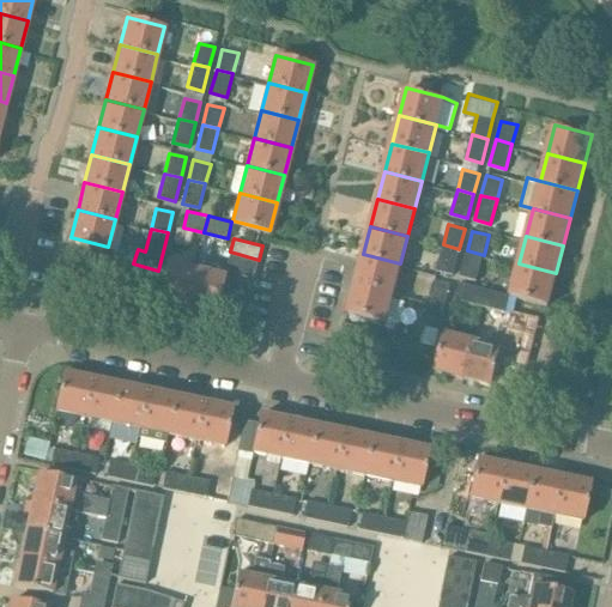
[(453,273),(459,249),(443,244),(437,268),(453,273)]
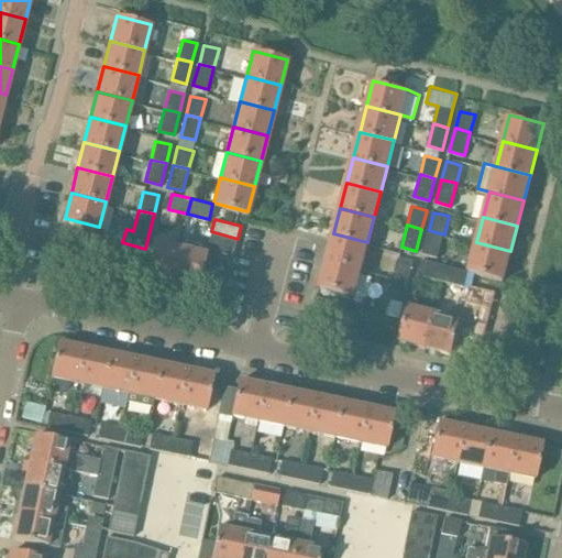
[(438,256),(444,234),(429,230),(422,252),(438,256)]
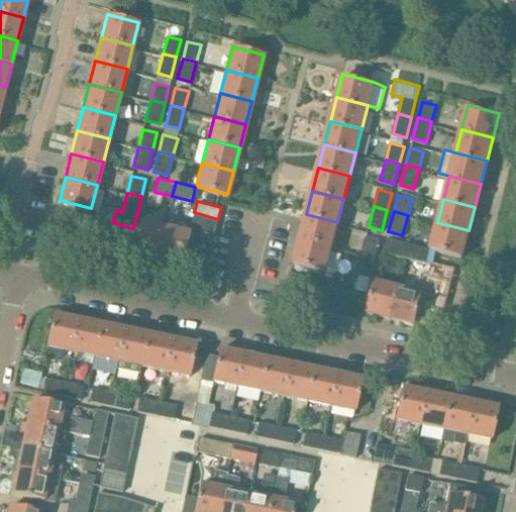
[(215,230),(218,219),(194,212),(191,223),(215,230)]
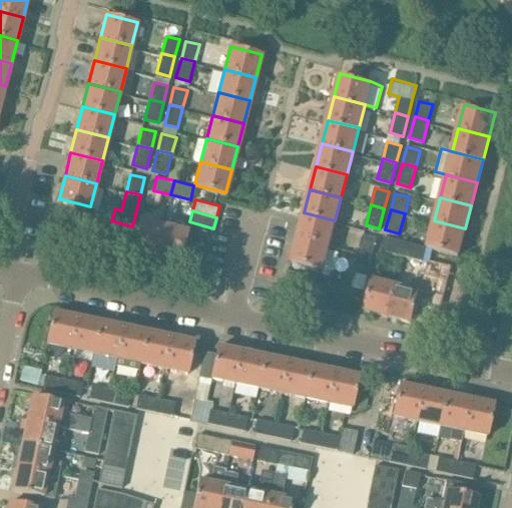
[(298,235),(329,243),(335,220),(304,212),(298,235)]
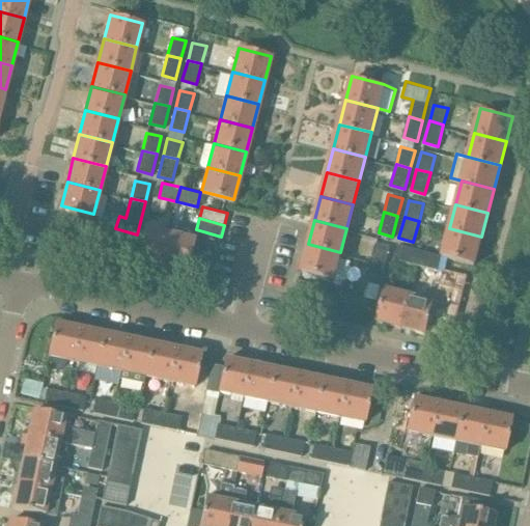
[(137,256),(161,263),(169,230),(145,224),(137,256)]
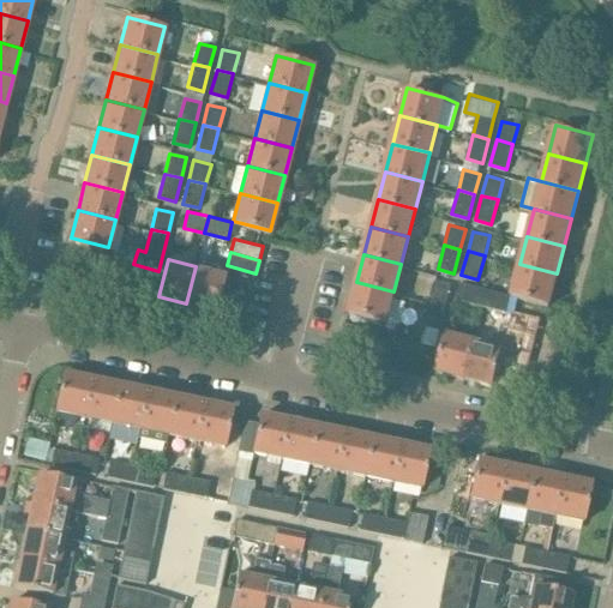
[(550,302),(557,274),(520,264),(512,293),(550,302)]
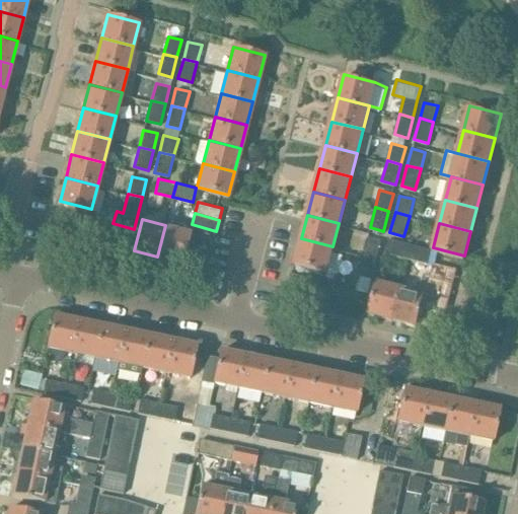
[(189,235),(213,242),(216,231),(192,224),(190,231),(189,235)]
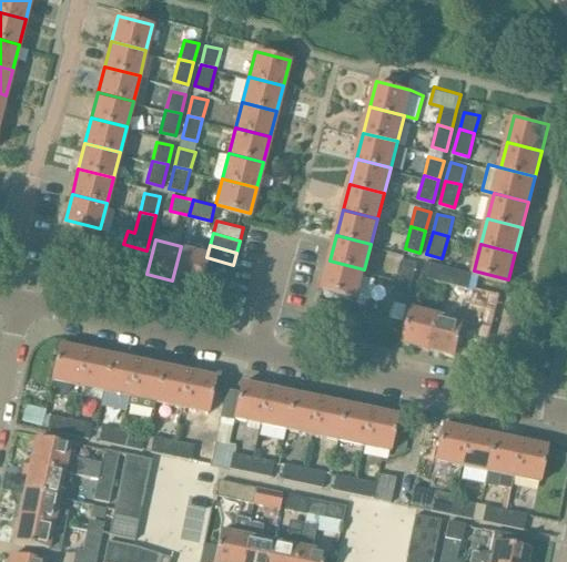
[(181,246),(172,281),(199,287),(199,285),(203,269),(206,257),(208,253),(181,246)]
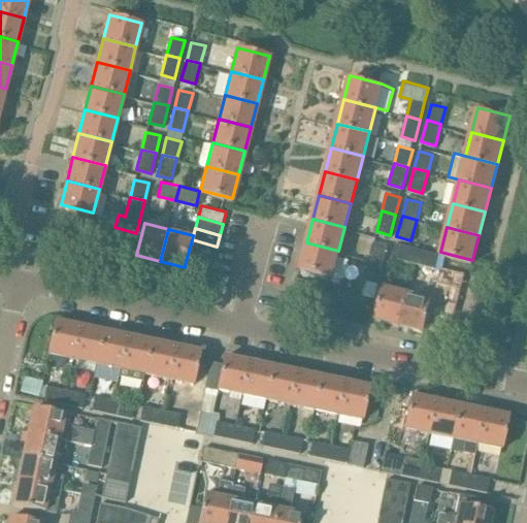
[(213,257),(217,247),(192,239),(189,251),(213,257)]
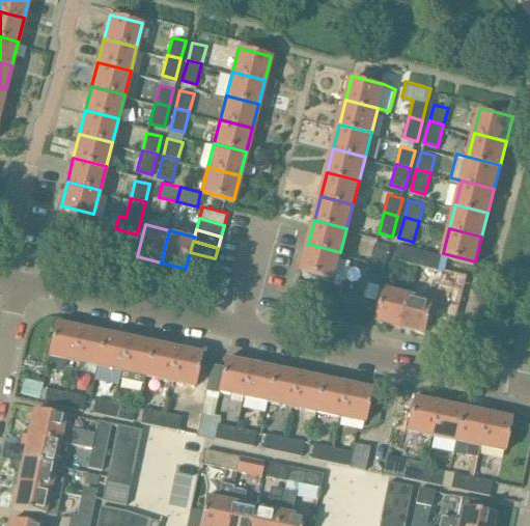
[(370,260),(386,264),(390,246),(375,242),(370,260)]
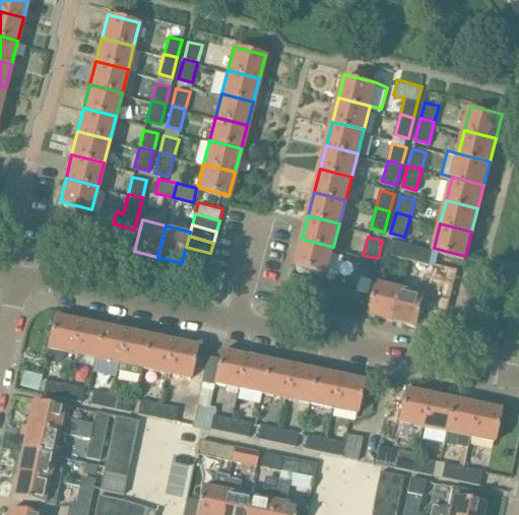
[(333,247),(302,239),(296,263),(327,270),(333,247)]
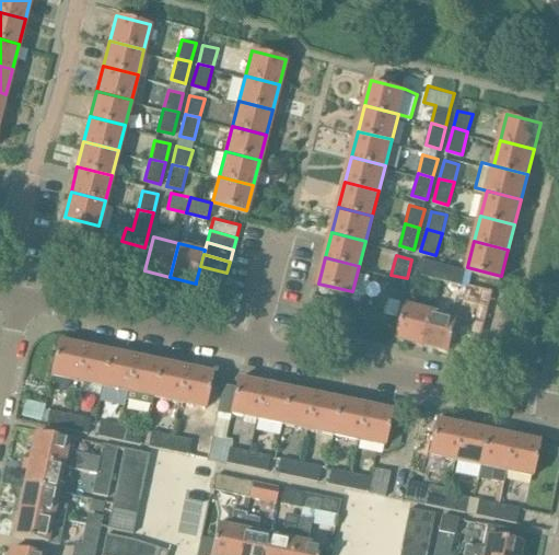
[(442,278),(445,263),(426,258),(420,257),(416,272),(442,278)]
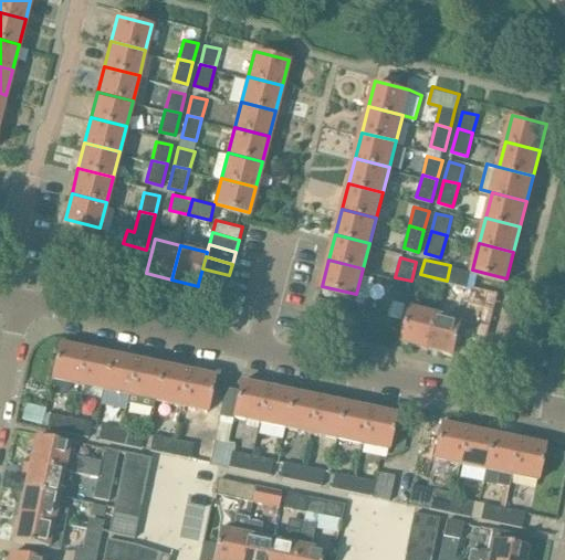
[(450,265),(447,281),(467,286),(471,271),(450,265)]
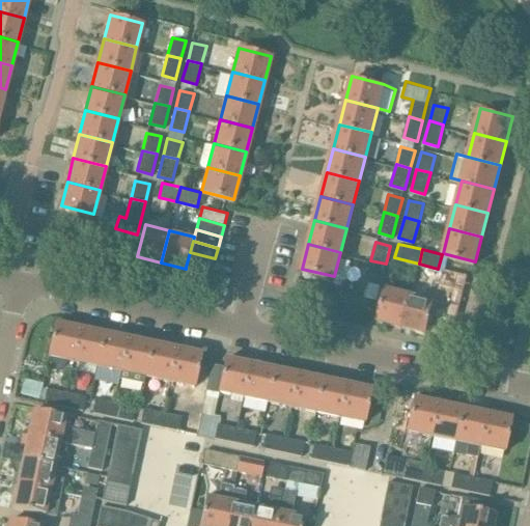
[(215,258),(190,252),(186,267),(211,273),(215,258)]
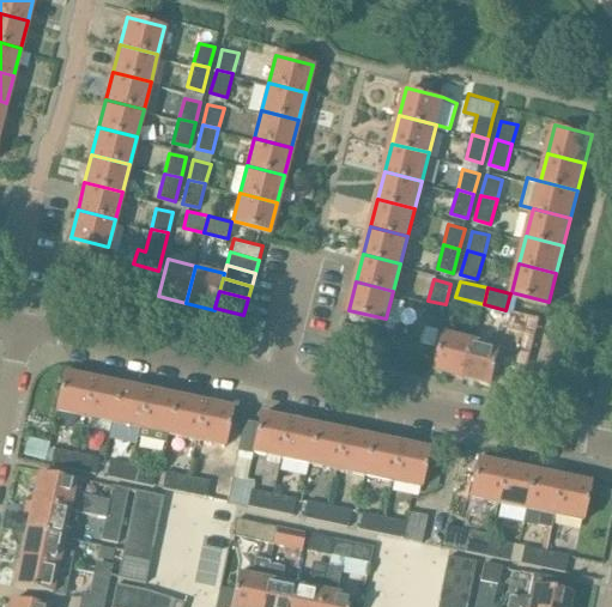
[(446,304),(428,301),(422,325),(440,328),(446,304)]
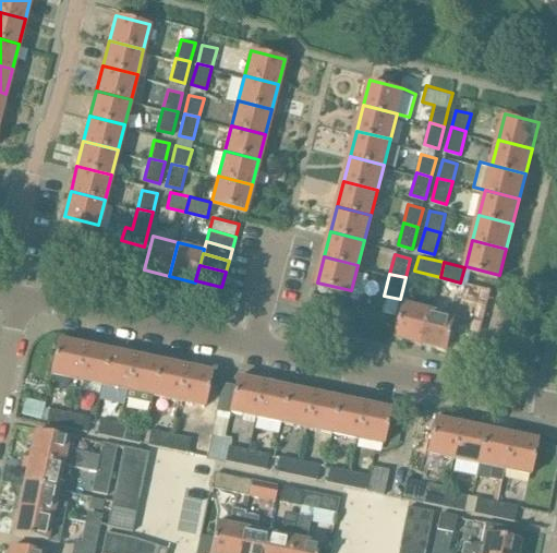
[(465,281),(462,297),(487,303),(492,288),(465,281)]
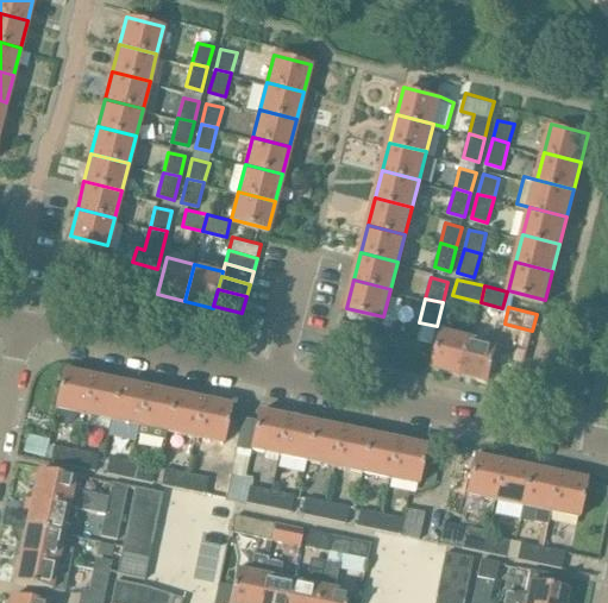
[(532,331),(505,324),(500,340),(528,347),(532,331)]
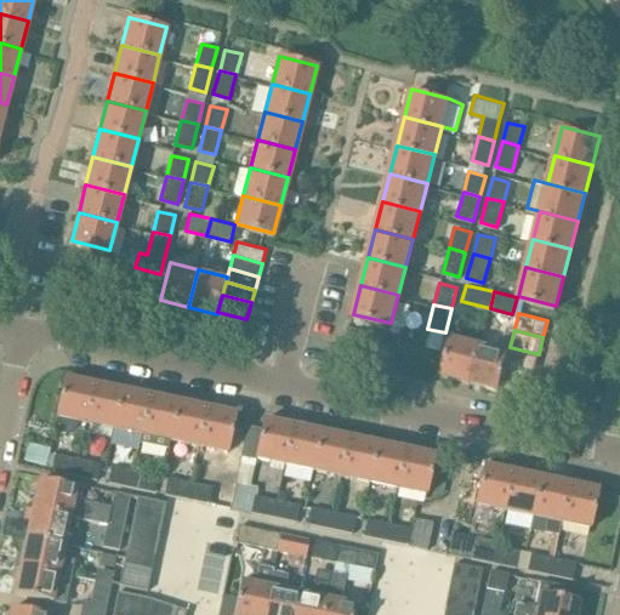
[(472,380),(482,341),(453,334),(443,373),(472,380)]
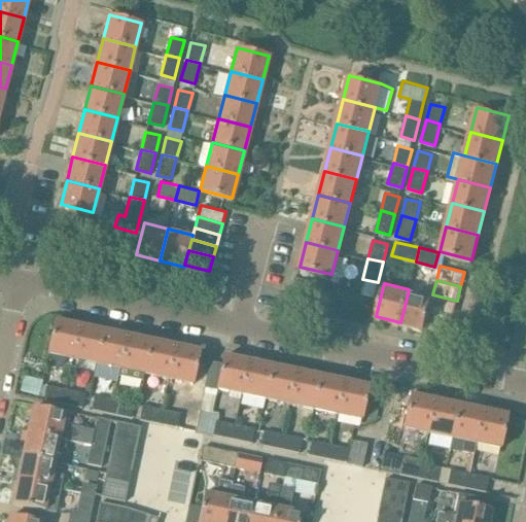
[(424,328),(425,326),(429,310),(432,296),(409,289),(400,322),(424,328)]
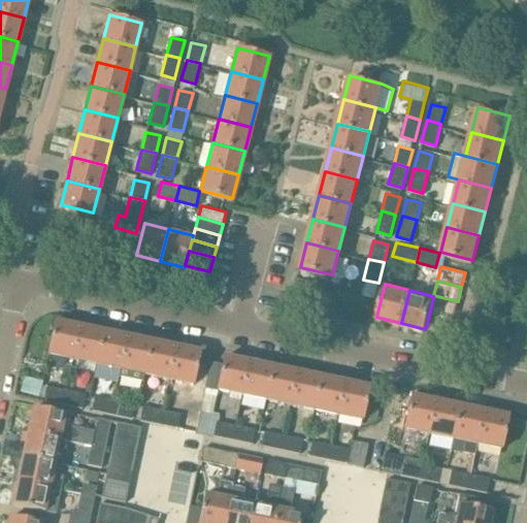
[(458,301),(433,295),(433,296),(430,311),(454,317),(458,301)]
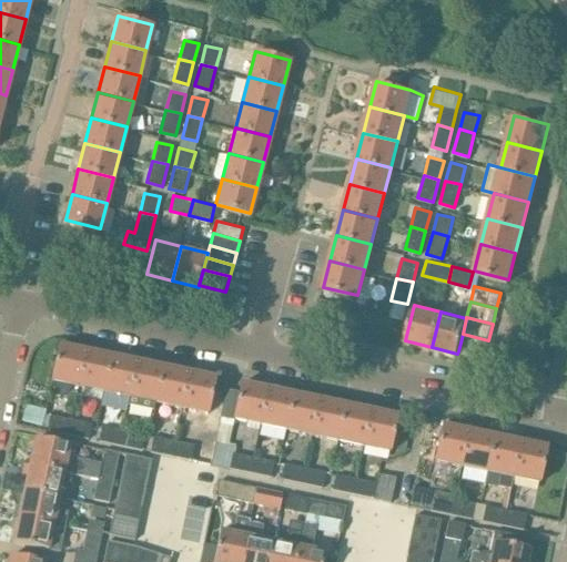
[(488,340),(463,334),(458,351),(484,358),(488,340)]
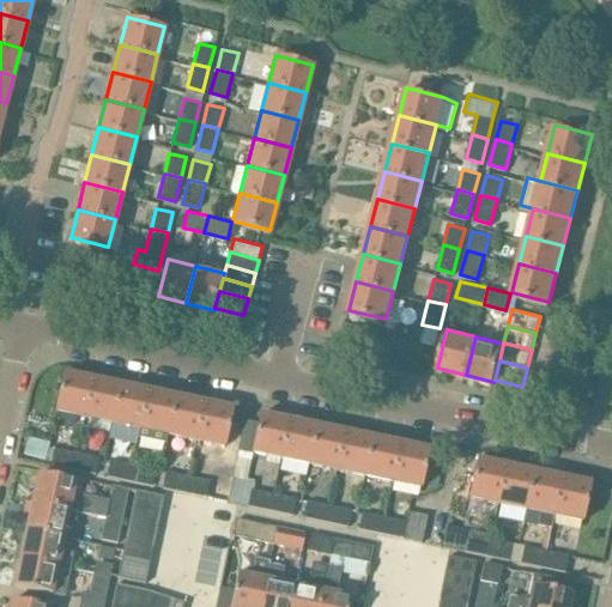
[(86,413),(94,376),(65,370),(58,407),(86,413)]
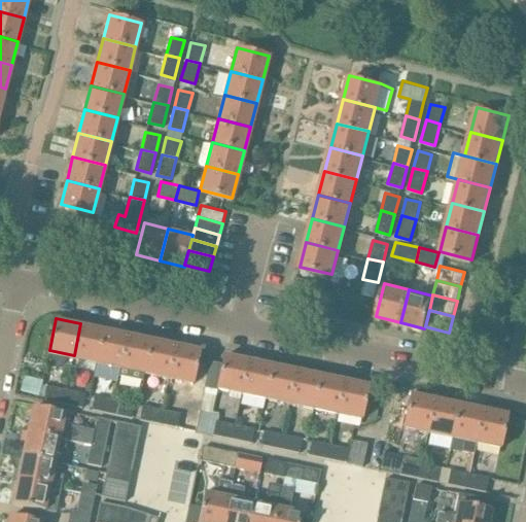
[(80,323),(74,355),(98,360),(104,328),(80,323)]
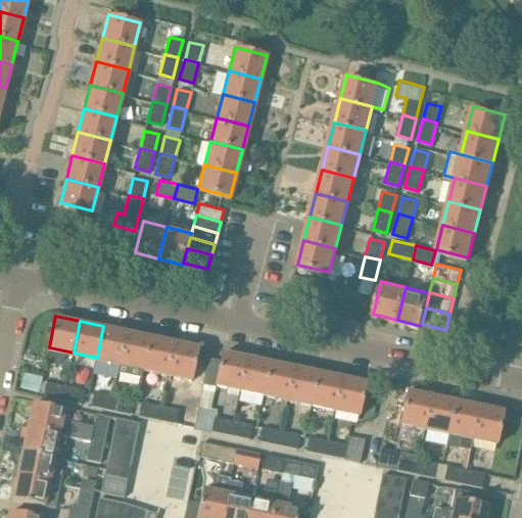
[(103,326),(97,358),(121,363),(128,331),(103,326)]
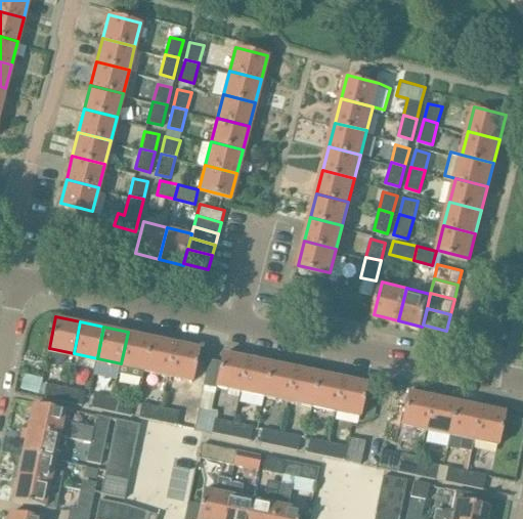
[(128,332),(121,363),(119,372),(143,377),(144,369),(151,336),(128,332)]
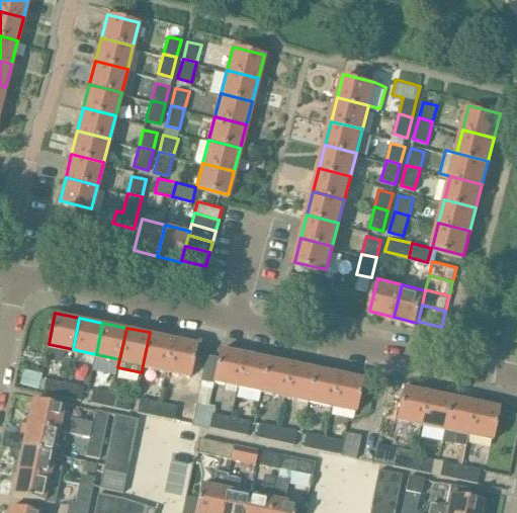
[(167,369),(173,337),(150,332),(143,364),(166,369),(167,369)]
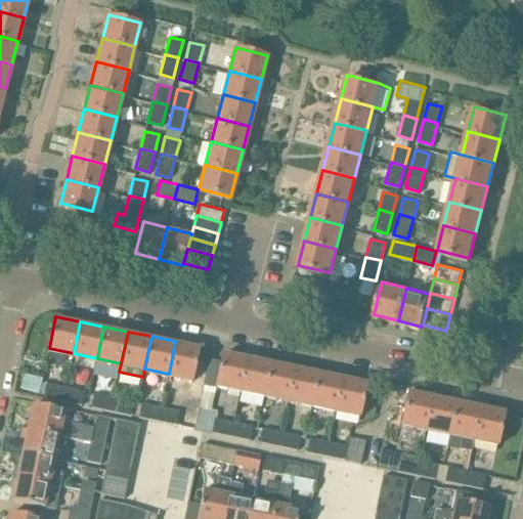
[(200,346),(175,341),(169,374),(168,374),(166,382),(178,384),(179,381),(202,386),(204,380),(205,380),(210,358),(198,356),(200,346)]
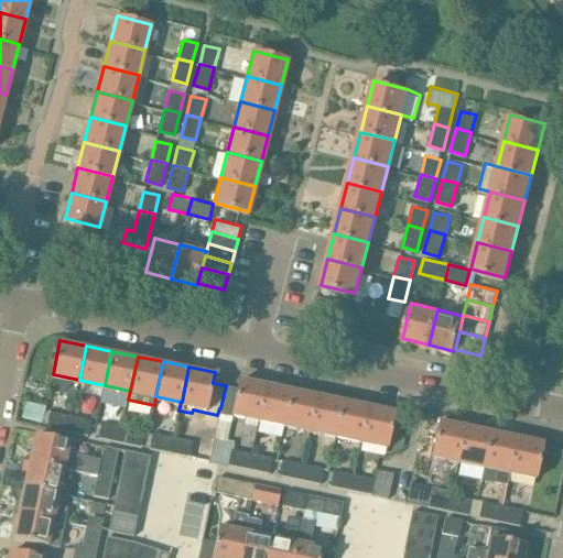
[(238,387),(226,385),(220,408),(234,411),(233,412),(259,417),(267,383),(240,378),(238,387)]
